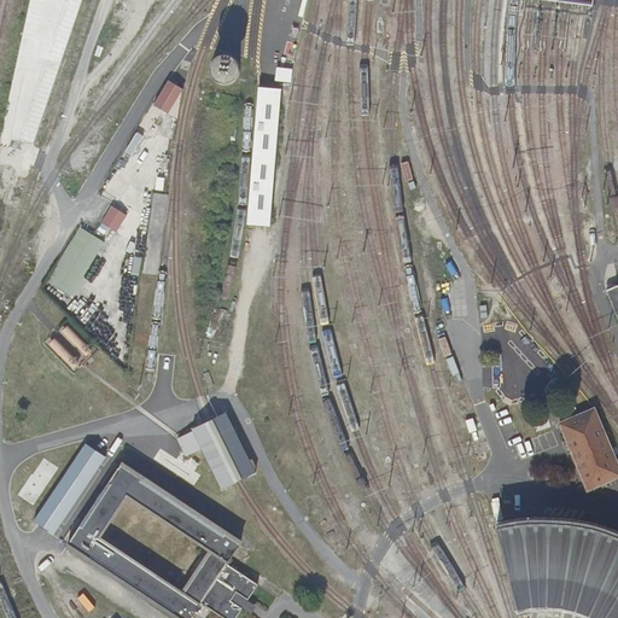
[(292,0),(291,17),(305,17),(307,0),(292,0)]
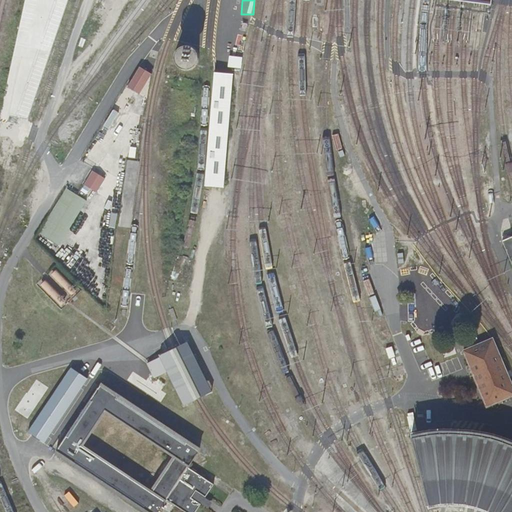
[(427,0),(427,2),(486,9),(487,0),(427,0)]
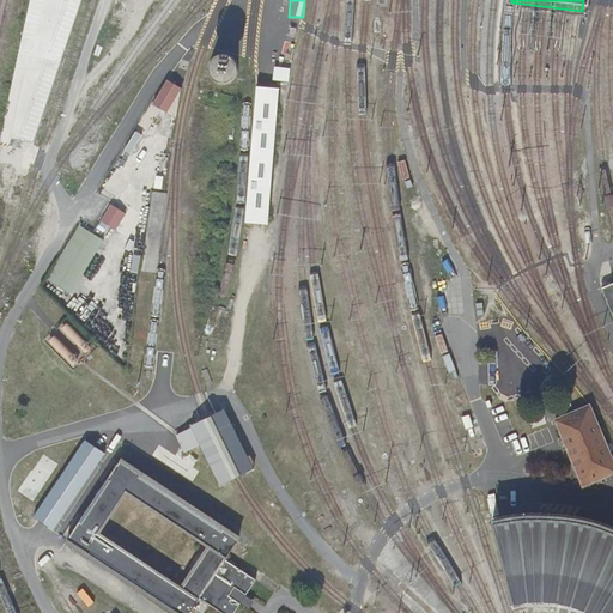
[(223,50),(211,68),(234,82),(244,64),(223,50)]
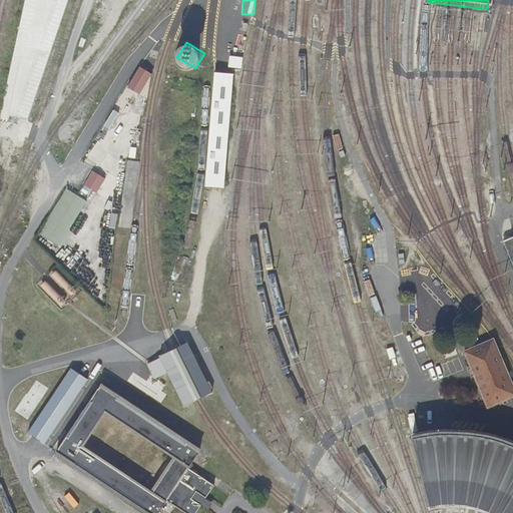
[(149,76),(137,69),(124,90),(136,97),(149,76)]
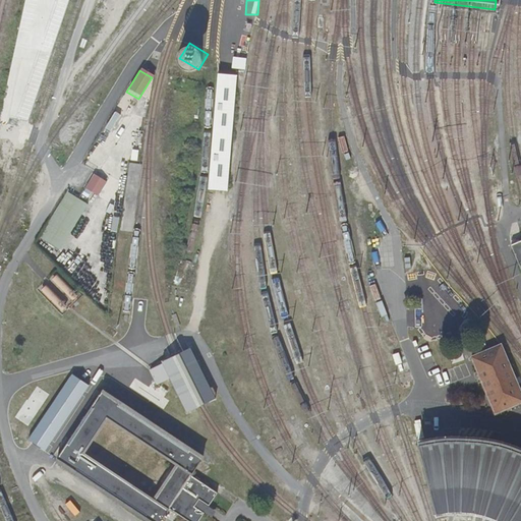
[(218,72),(212,189),(231,190),(238,73),(218,72)]
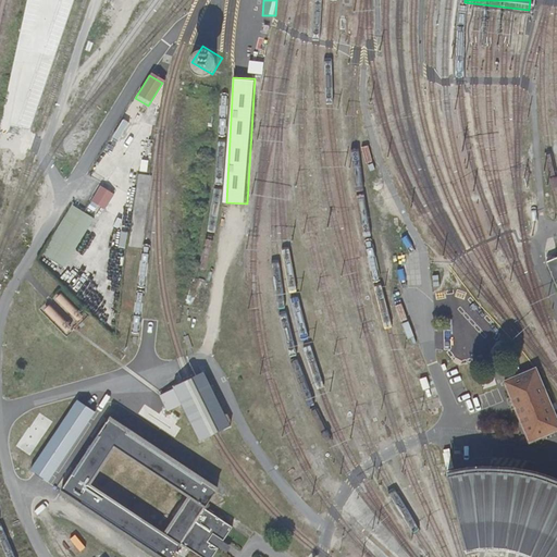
[(95,206),(104,211),(113,195),(103,188),(95,206)]
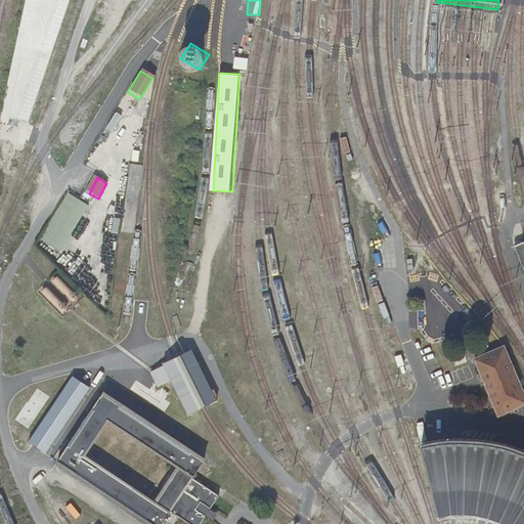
[(68,191),(41,241),(62,252),(89,204),(68,191)]
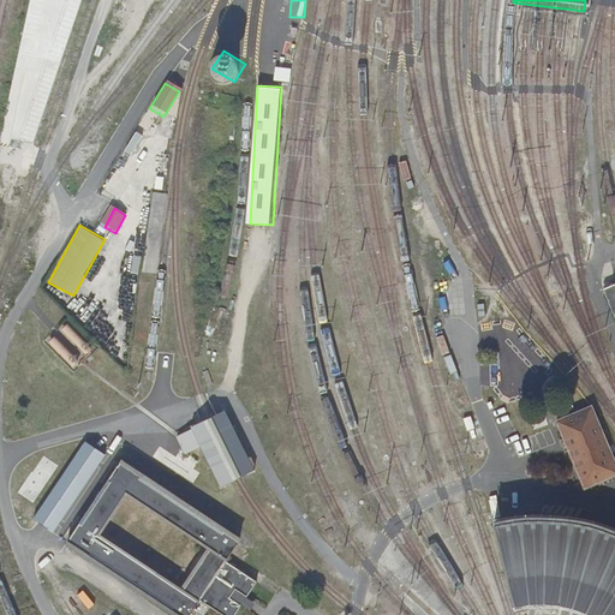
[(614,299),(610,288),(597,293),(614,335),(614,299)]
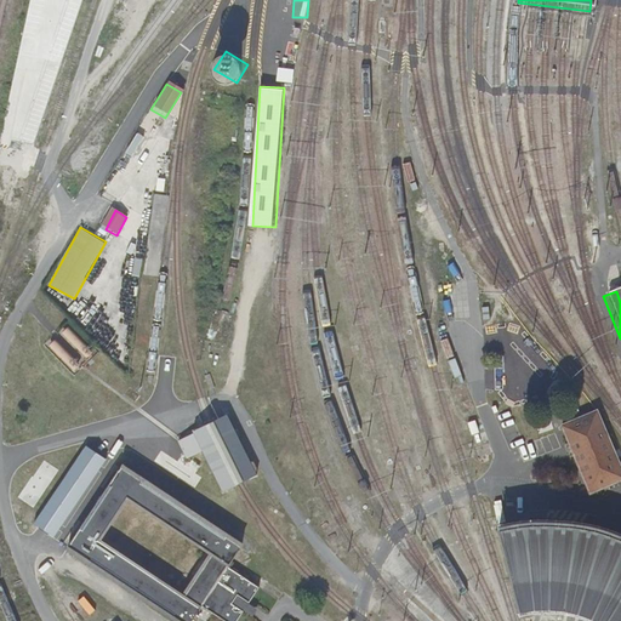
[(517,332),(499,339),(524,409),(542,403),(517,332)]
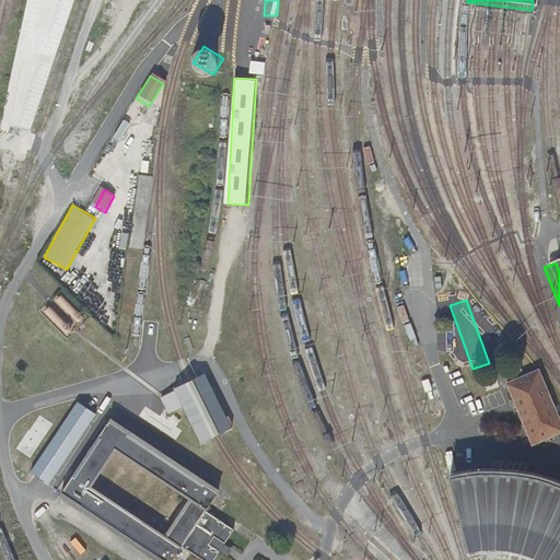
[(559,408),(541,366),(506,382),(535,446),(559,434),(559,408)]
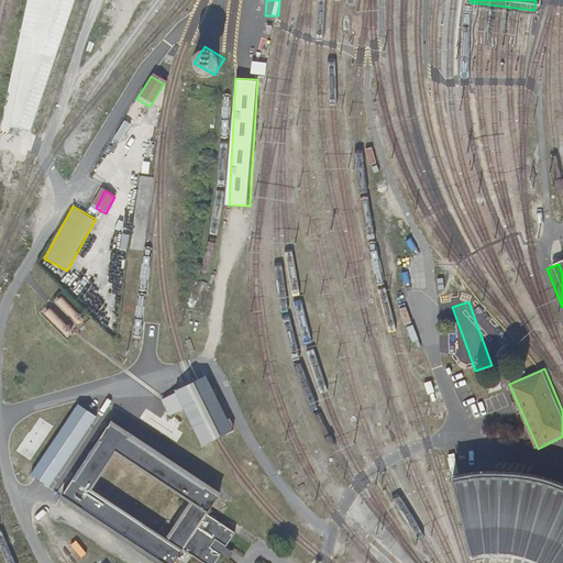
[(205,376),(174,392),(200,449),(232,433),(205,376)]
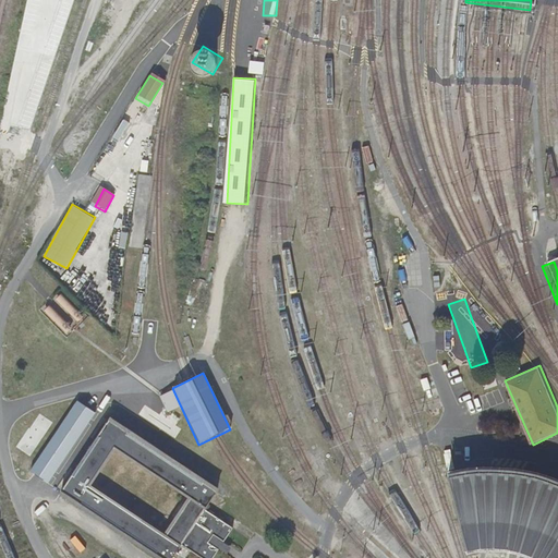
[(216,486),(107,415),(57,493),(155,557),(169,557),(178,545),(202,509),(216,486)]
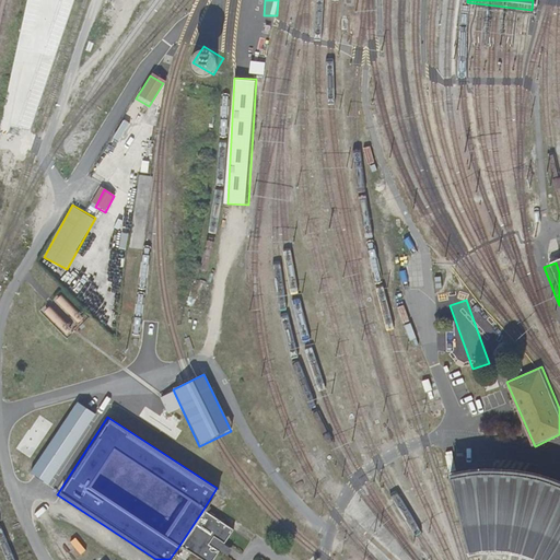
[(466,466),(448,469),(465,553),(477,550),(490,550),(502,551),(515,553),(527,557),(534,559),(559,559),(559,476),(541,470),(523,466),(503,465),(483,465),(466,466)]
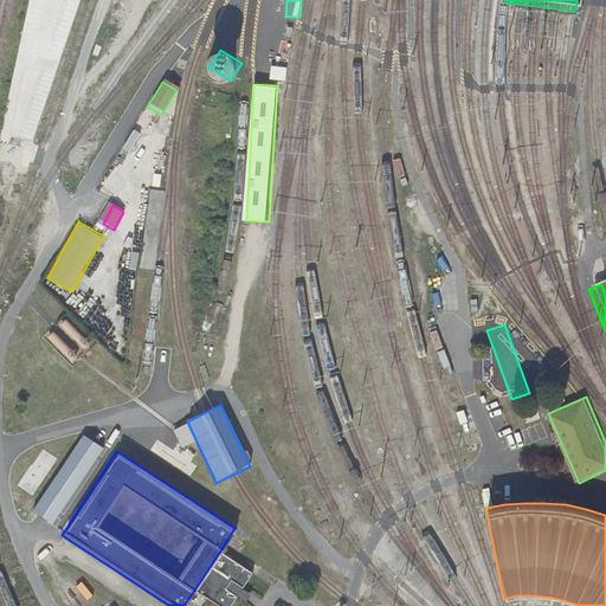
[(219,553),(193,592),(214,605),(227,605),(234,595),(223,588),(229,581),(239,588),(250,573),(219,553)]
